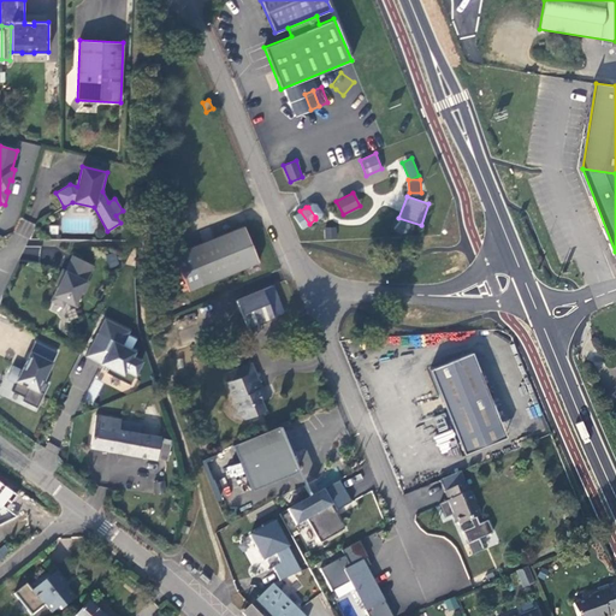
[(302,229),(309,224),(300,211),(292,215),(302,229)]
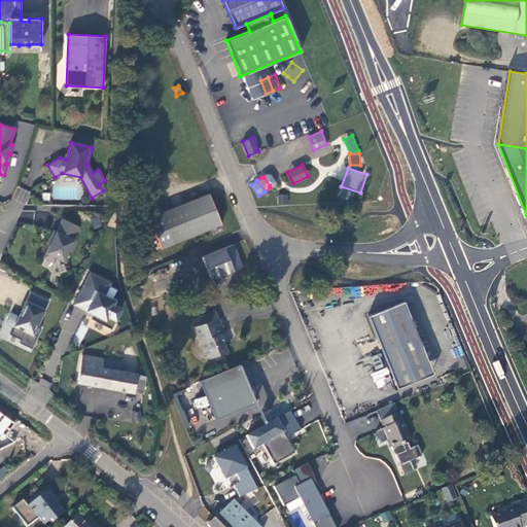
[(25,204),(30,191),(18,186),(12,199),(25,204)]
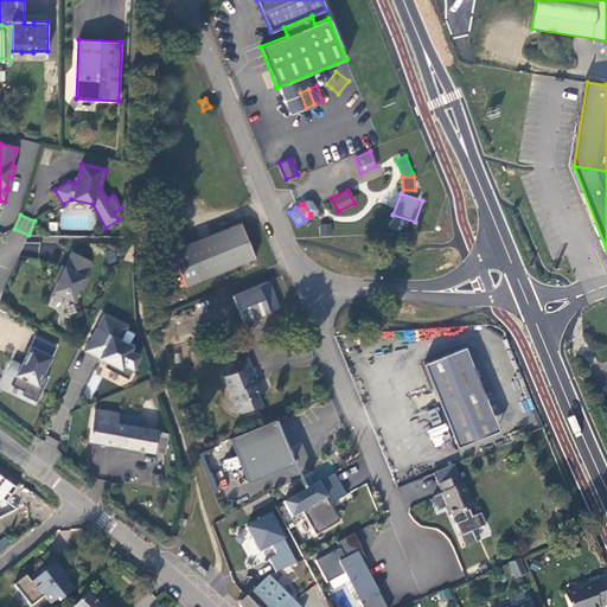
[(240,223),(184,246),(199,281),(254,259),(240,223)]
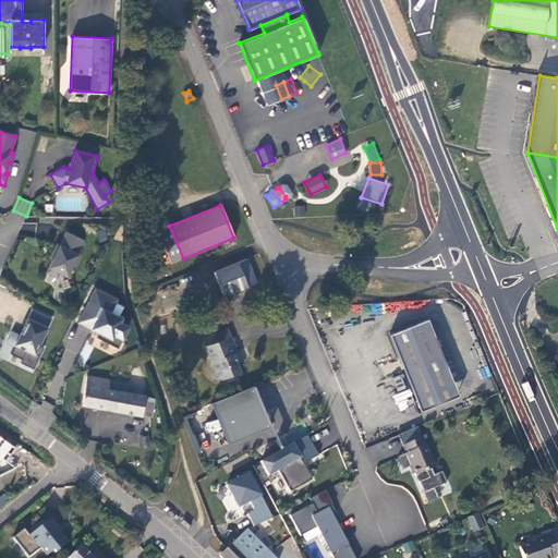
[(304,216),(305,207),(294,206),(293,216),(304,216)]
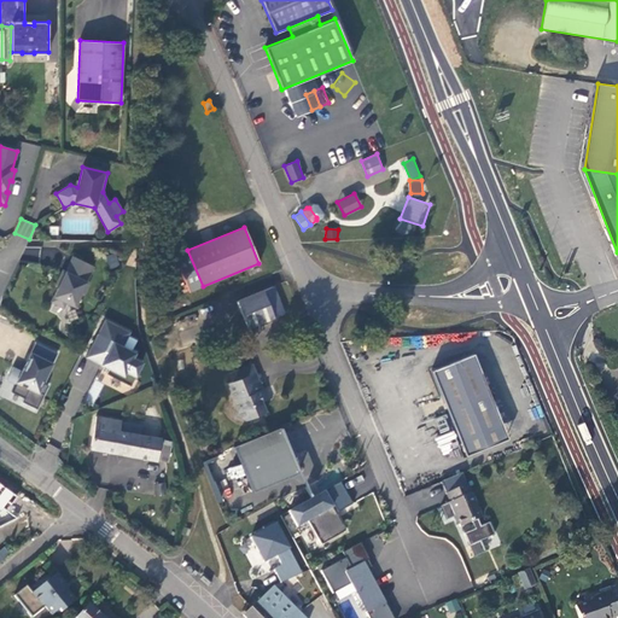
[(60,284),(51,303),(63,309),(65,303),(74,307),(81,293),(83,295),(88,284),(86,283),(93,267),(73,257),(65,273),(62,272),(58,281),(60,284)]
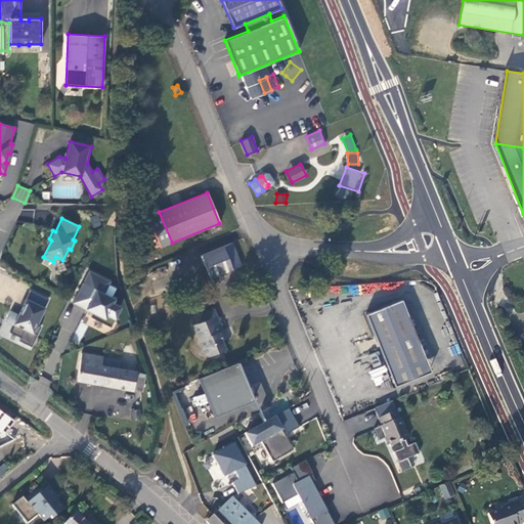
[(211,277),(241,265),(231,243),(202,255),(209,274),(211,277)]
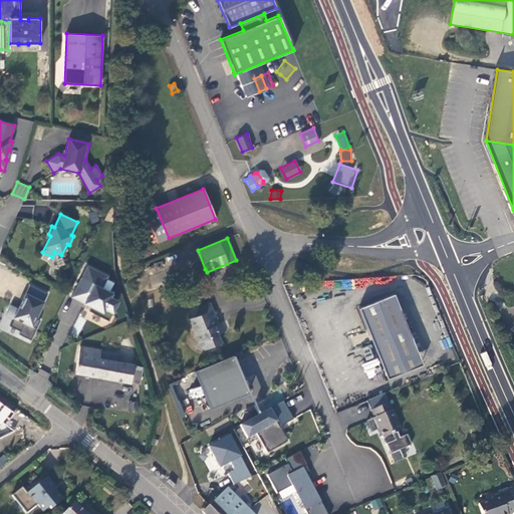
[(108,276),(86,265),(70,297),(83,304),(85,303),(90,306),(88,311),(108,321),(114,310),(119,301),(111,297),(113,293),(102,288),(108,276)]
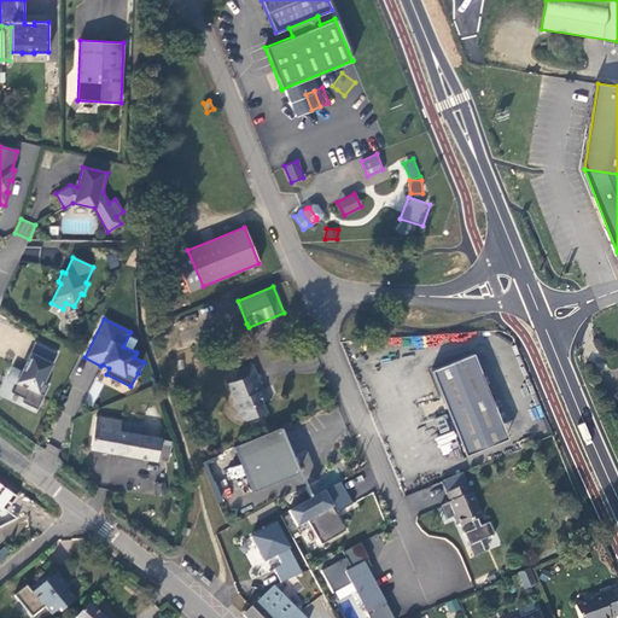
[(58,354),(36,344),(30,355),(29,354),(23,365),(29,367),(25,374),(13,368),(7,382),(16,386),(12,394),(24,400),(22,403),(36,410),(48,386),(42,384),(58,354)]
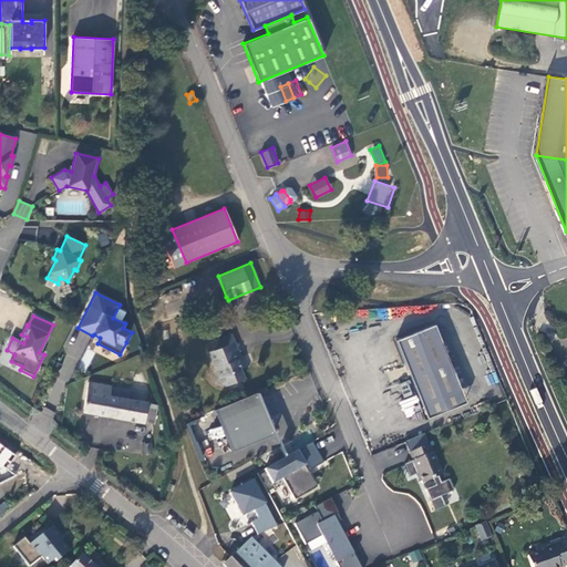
[(434,325),(397,339),(428,418),(465,402),(434,325)]
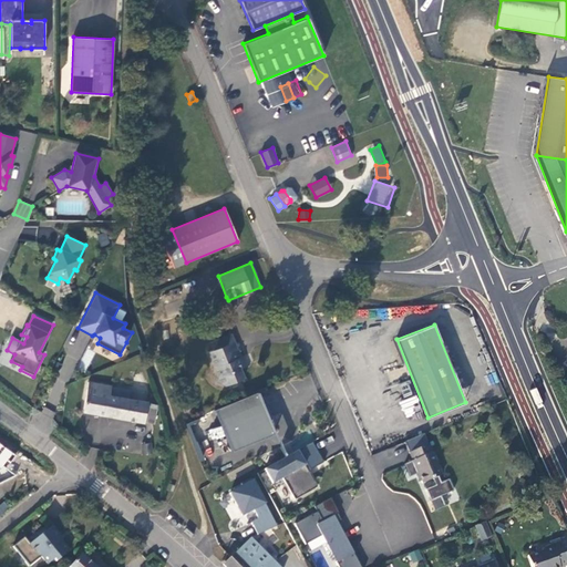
[(238,349),(232,333),(209,342),(213,350),(219,347),(223,354),(238,349)]
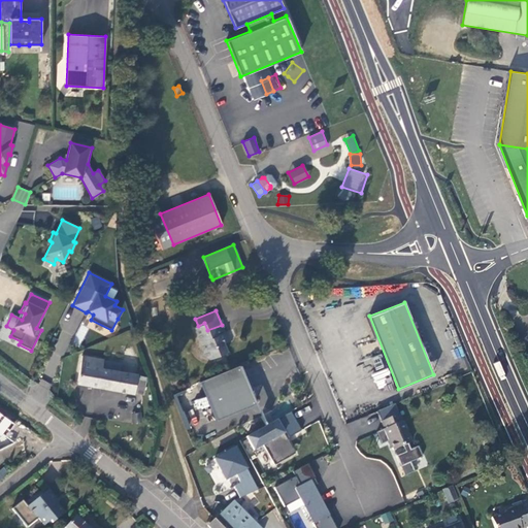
[(227,337),(222,325),(207,330),(204,323),(198,326),(194,327),(203,351),(201,356),(209,359),(228,352),(224,343),(223,338),(227,337)]
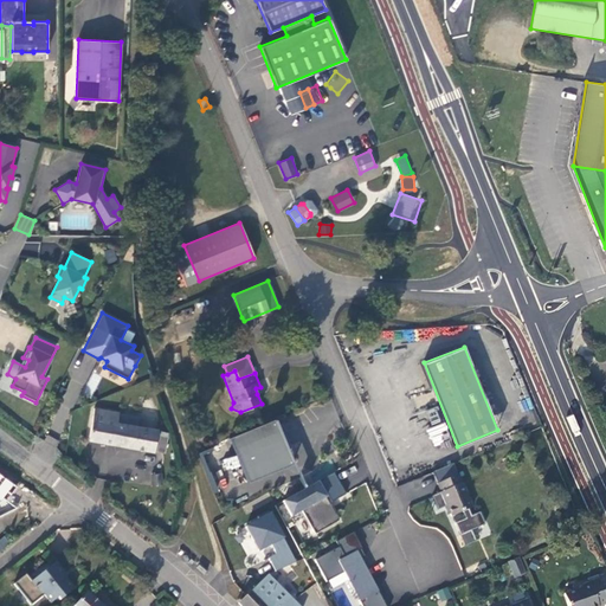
[(118,413),(95,408),(89,439),(153,451),(163,453),(167,432),(156,430),(158,430),(116,423),(118,413)]
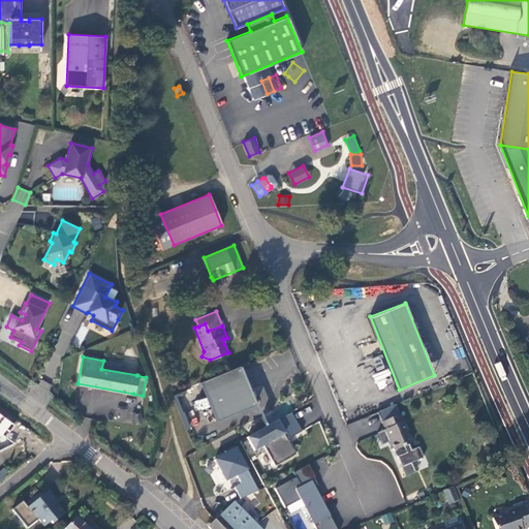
[(241,365),(199,381),(216,421),(256,403),(241,365)]
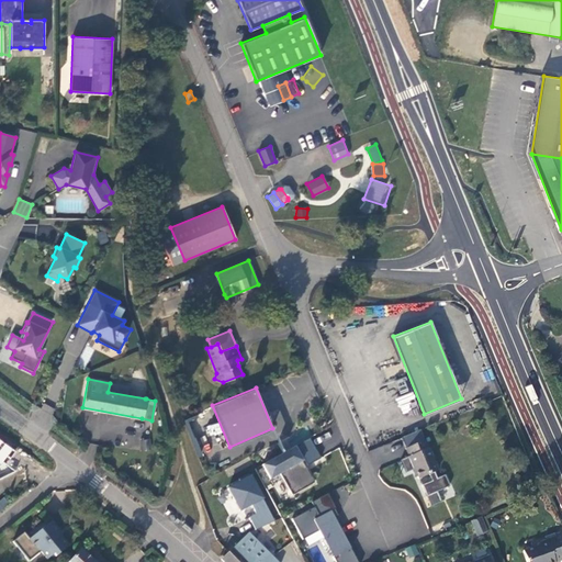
[(395,398),(403,413),(417,406),(411,392),(395,398)]
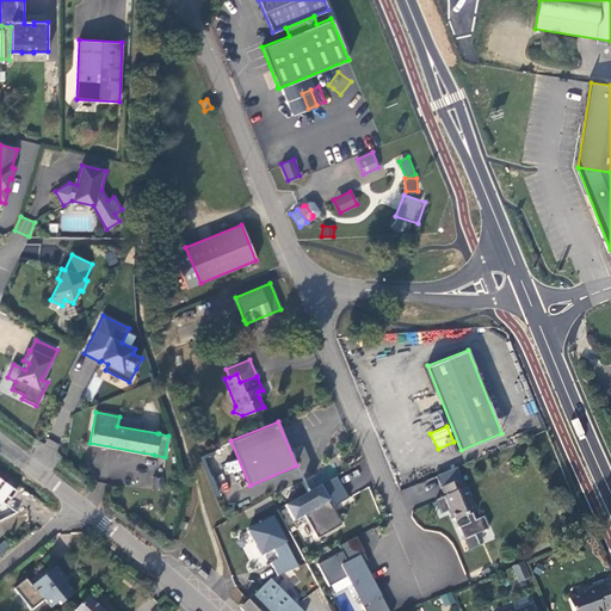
[(300,469),(310,464),(302,446),(291,451),(300,469)]
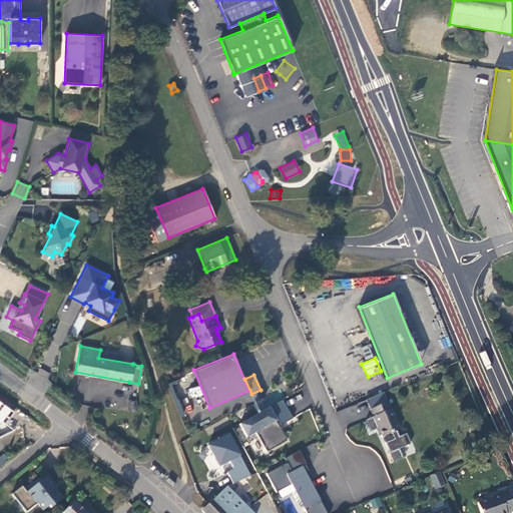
[(129,411),(136,410),(136,401),(128,402),(129,411)]
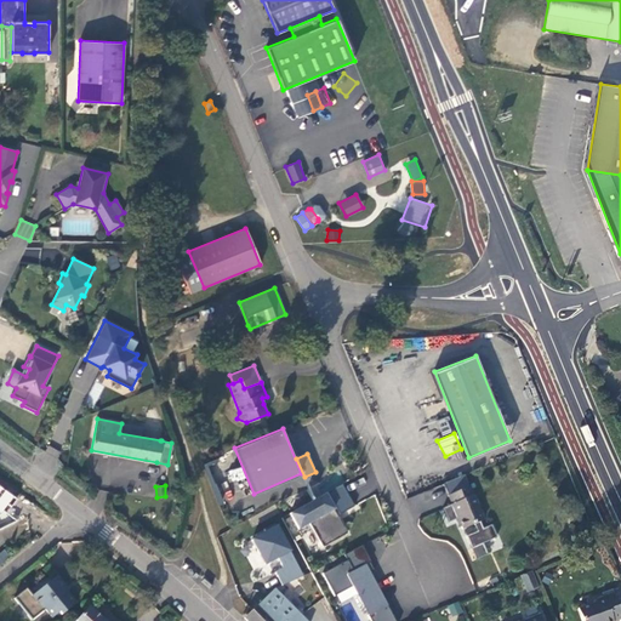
[(462,529),(484,520),(471,486),(449,495),(453,505),(448,506),(453,517),(456,516),(462,529)]
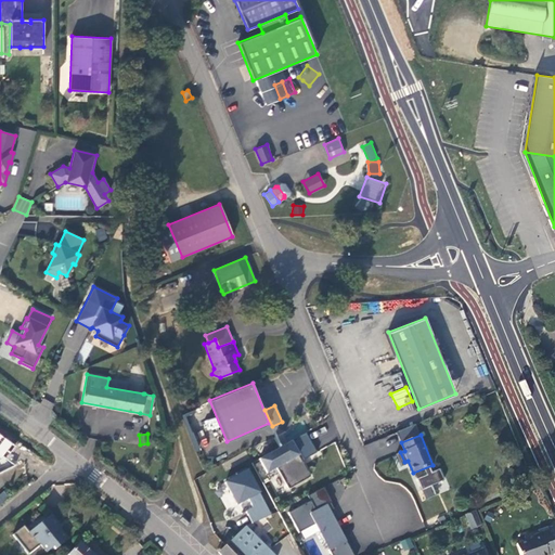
[(0,463),(13,447),(0,436),(0,463)]
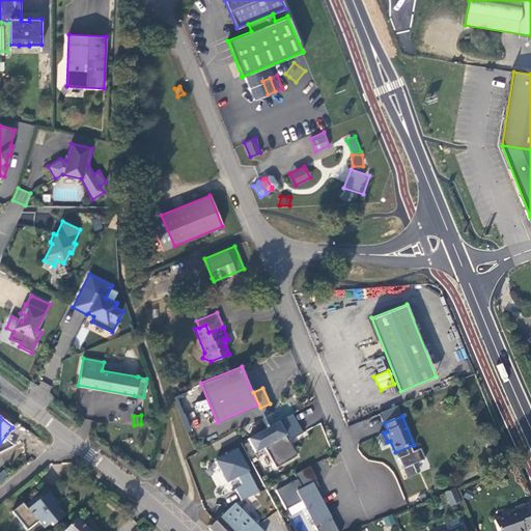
[(278,422),(248,440),(255,452),(264,448),(276,469),(297,456),(278,422)]
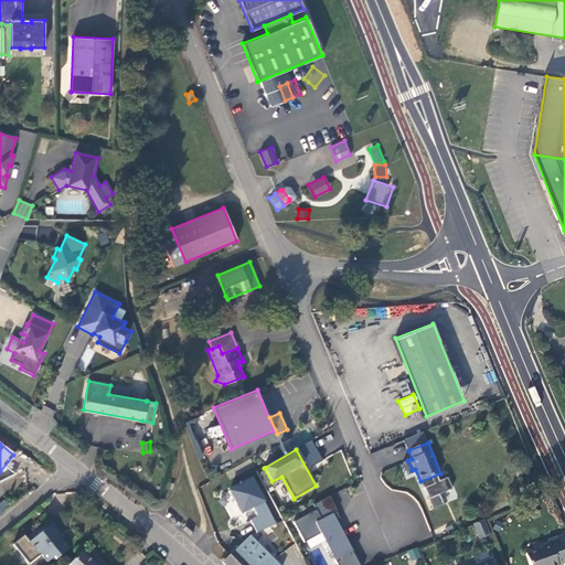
[(278,524),(253,472),(225,486),(234,503),(240,516),(256,509),(260,518),(251,522),(256,534),(278,524)]
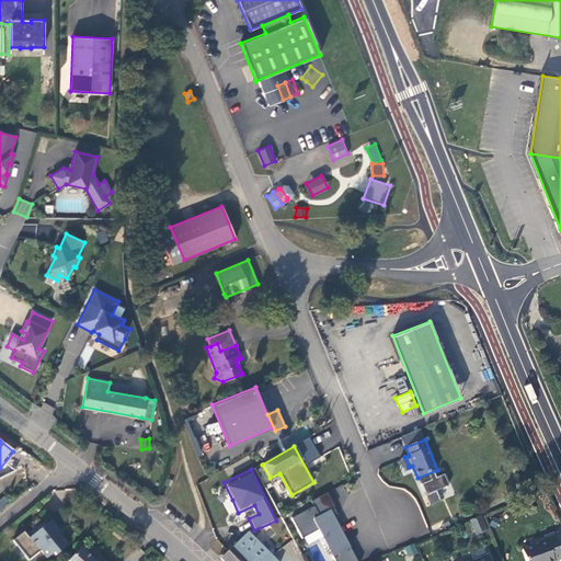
[(439,502),(436,492),(424,496),(428,506),(439,502)]
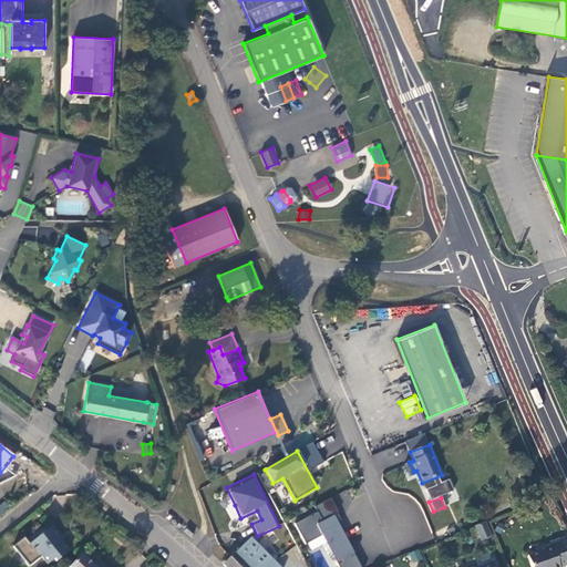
[(331,498),(315,507),(317,512),(294,524),(305,545),(321,536),(326,544),(327,543),(337,562),(336,563),(337,566),(360,566),(333,516),(339,514),(331,498)]
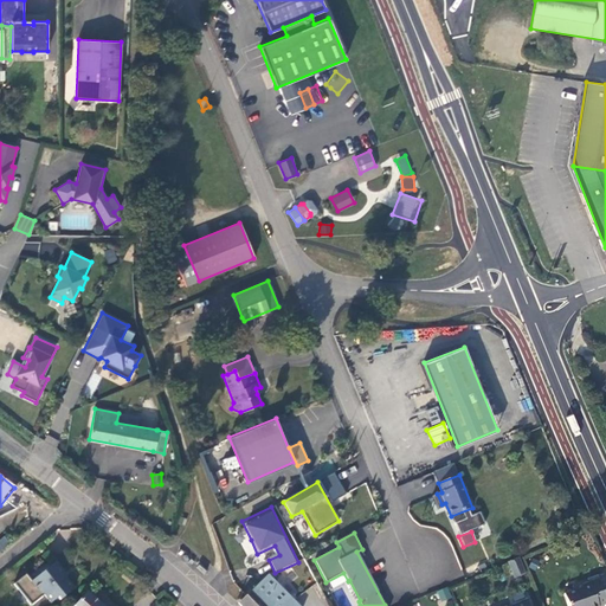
[(0,554),(11,546),(4,536),(0,540),(0,554)]
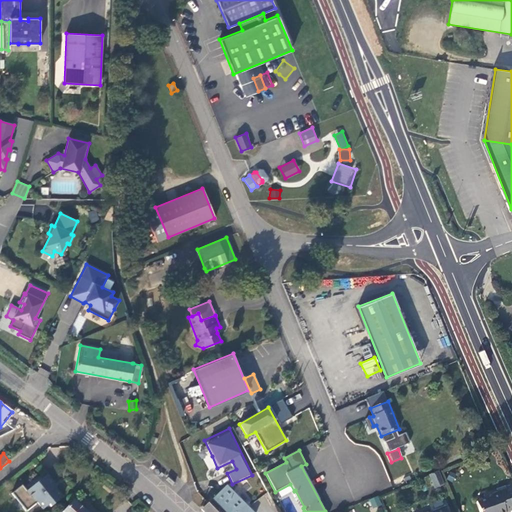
[(429,475),(434,489),(444,485),(438,471),(432,473),(429,475)]
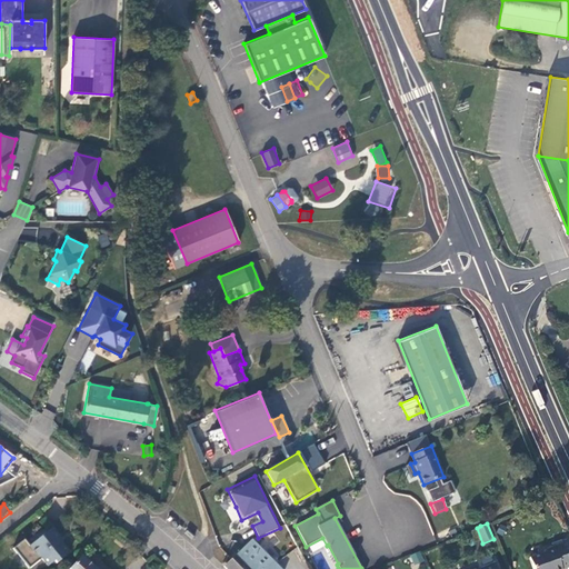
[(219,547),(231,559),(237,555),(250,568),(260,568),(270,559),(239,527),(230,536),(219,547)]
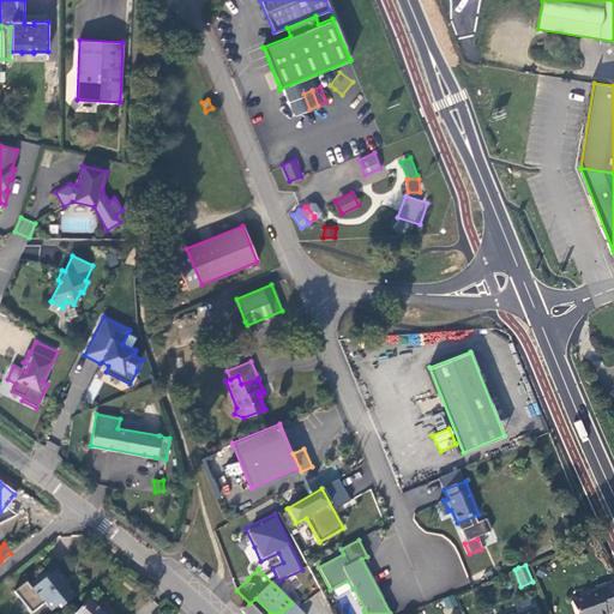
[(65,585),(67,584),(61,577),(55,570),(30,590),(25,583),(13,591),(20,599),(31,611),(41,602),(44,603),(49,608),(52,612),(59,606),(60,608),(74,597),(65,585)]
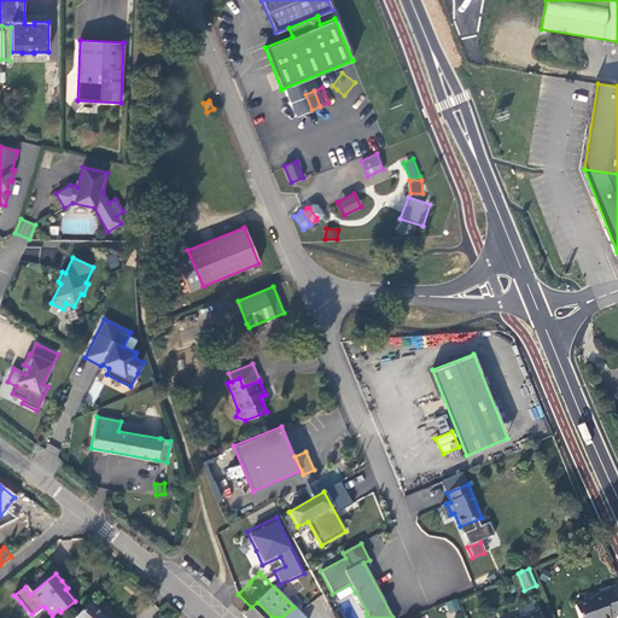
[(211,582),(204,575),(200,578),(208,586),(211,582)]
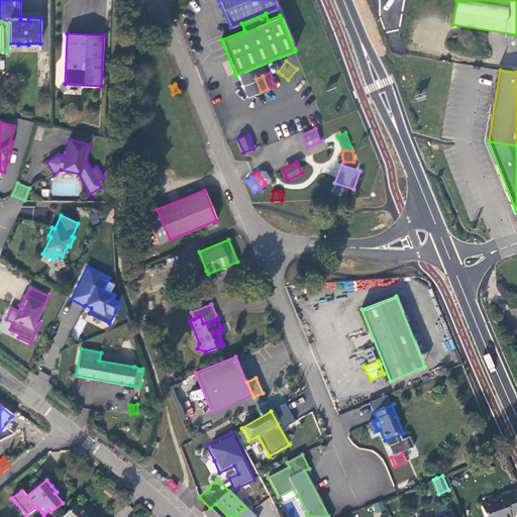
[(511,516),(516,515),(516,512),(510,491),(501,494),(502,497),(495,500),(494,503),(481,507),(484,516),(511,516)]
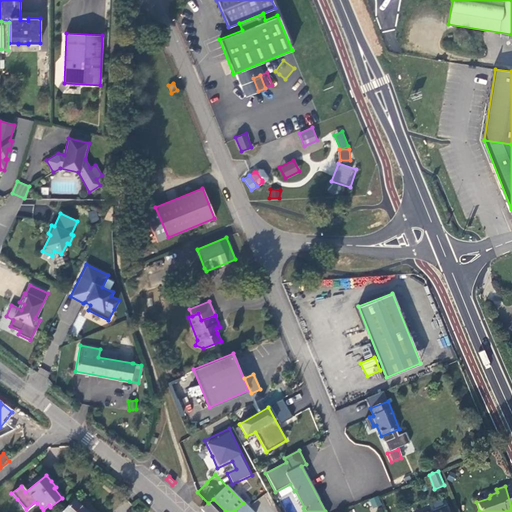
[(373,509),(381,505),(377,497),(369,501),(373,509)]
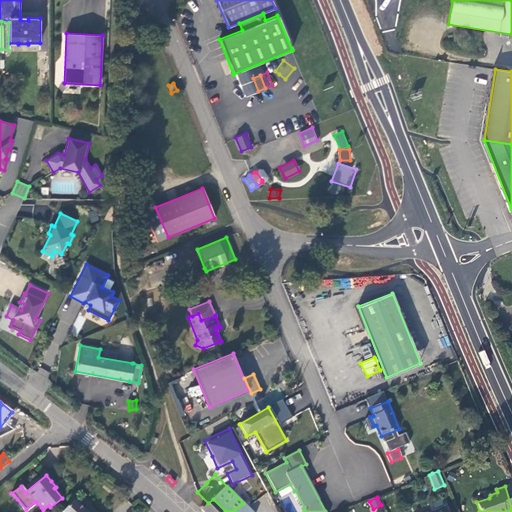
[(225,511),(213,499),(208,503),(202,509),(204,511),(252,511),(243,503),(234,511),(225,511)]
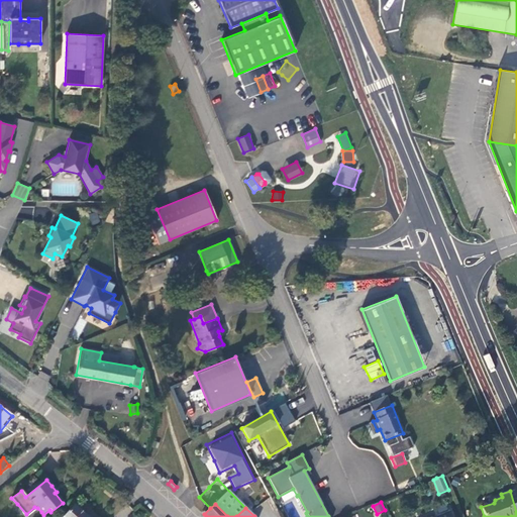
[(85,516),(74,507),(64,516),(85,516)]
